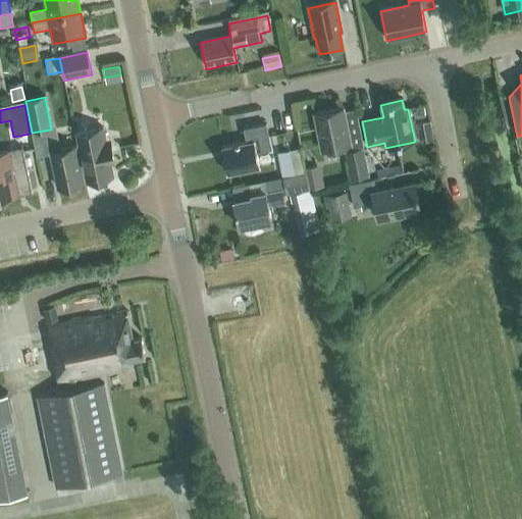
[(321,152),(350,146),(343,109),(313,115),(321,152)]
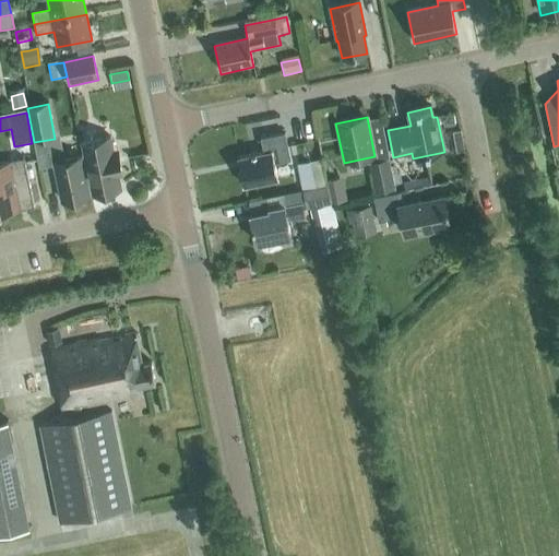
[(458,154),(465,152),(461,131),(453,133),(458,154)]
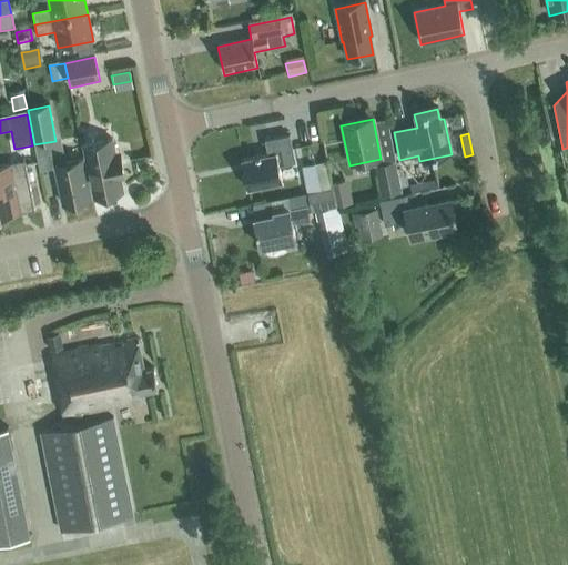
[(279,168),(295,164),(290,138),(265,142),(267,157),(242,162),(249,192),(283,184),(279,168)]
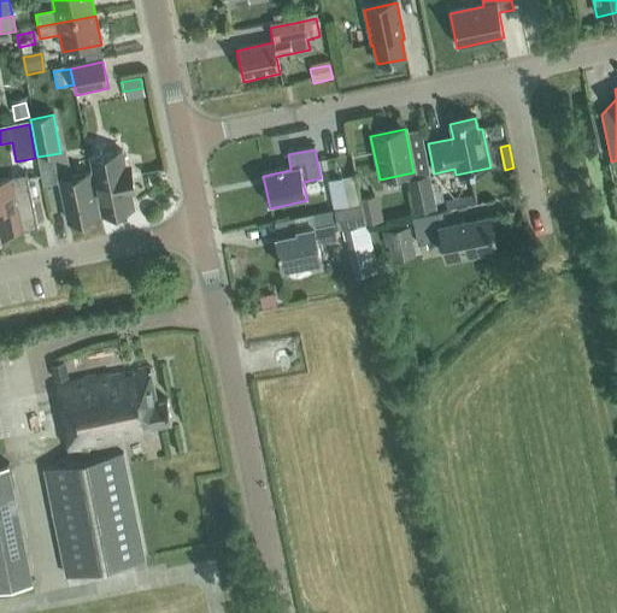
[(133,210),(124,168),(121,152),(89,159),(101,217),(133,210)]
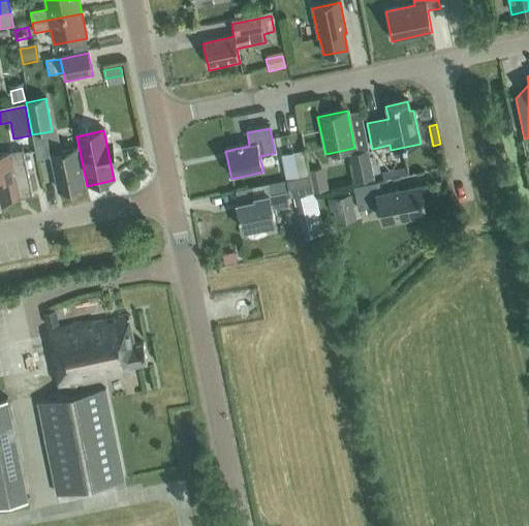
[(58,192),(85,186),(76,150),(50,155),(58,192)]
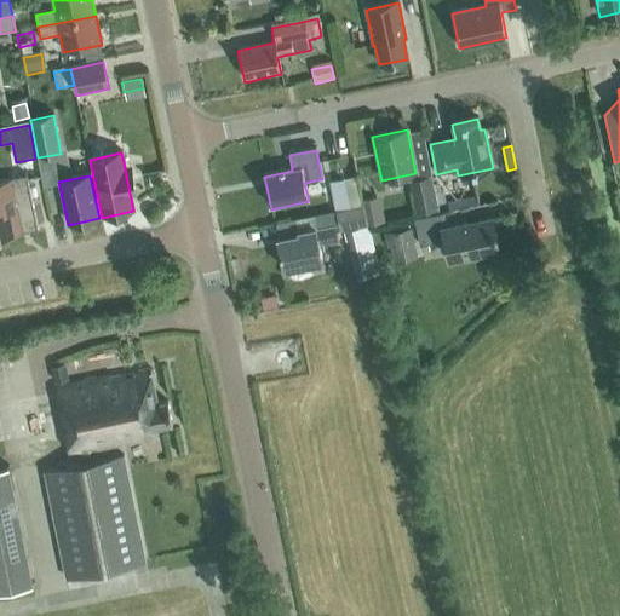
[(27,178),(0,183),(0,234),(1,239),(38,231),(27,178)]
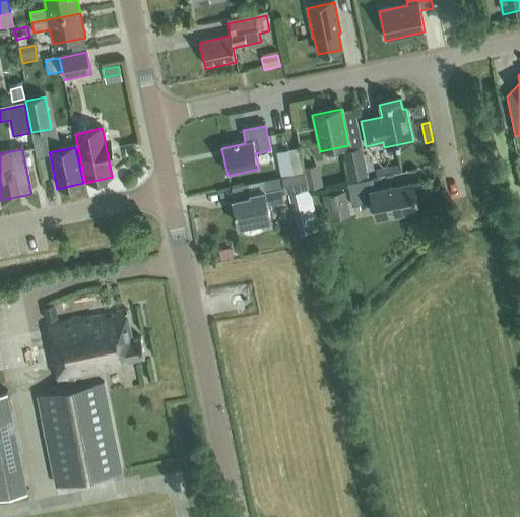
[(290,176),(303,174),(298,149),(286,151),(290,176)]
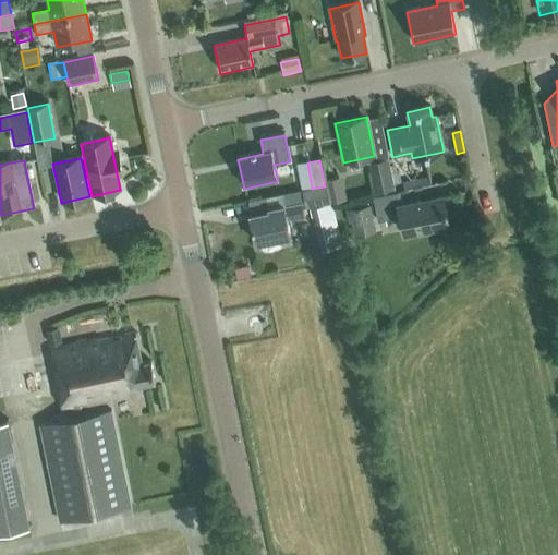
[(396,191),(389,160),(367,165),(374,196),(396,191)]
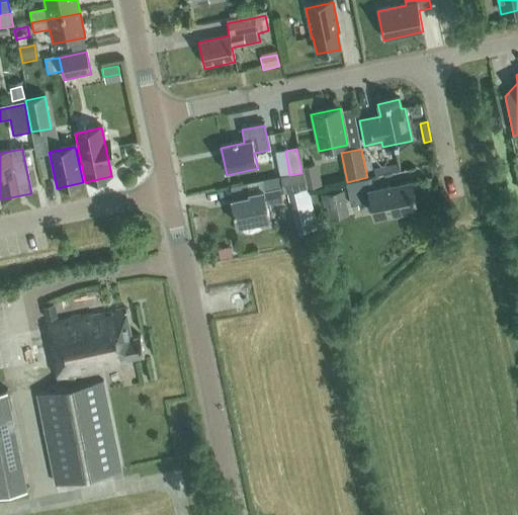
[(301,169),(303,174),(303,175),(306,190),(323,187),(318,166),(301,169)]
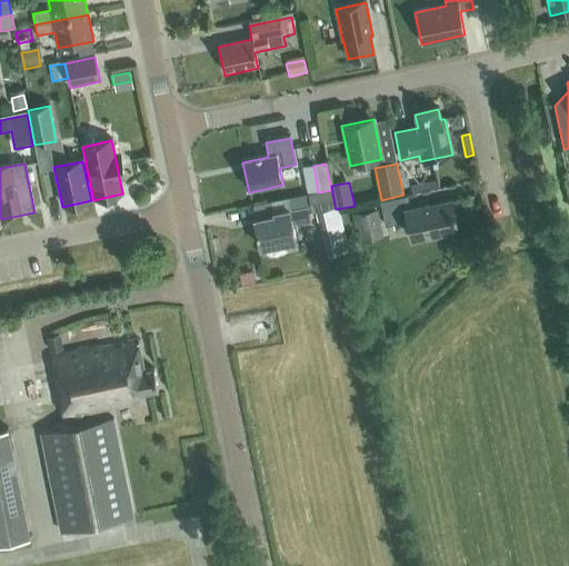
[(312,214),(336,209),(332,192),(332,191),(309,196),(312,214)]
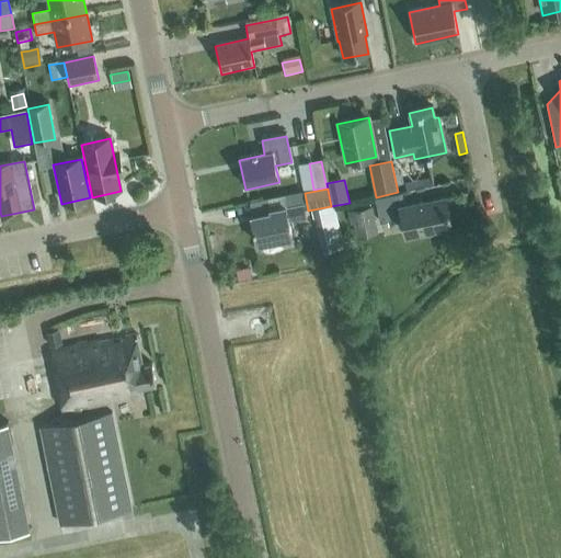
[(405,236),(451,227),(445,198),(404,206),(402,194),(375,200),(379,224),(402,219),(405,236)]
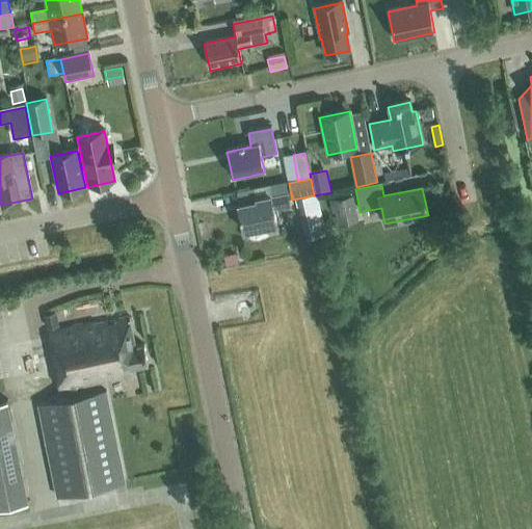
[(273,211),(289,208),(287,195),(256,202),(256,204),(238,208),(243,233),(276,227),(273,211)]
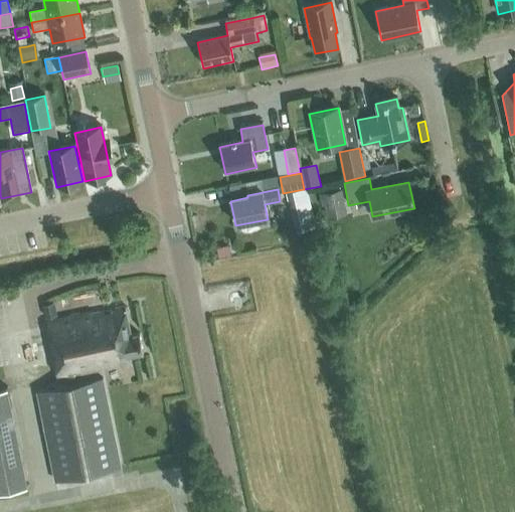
[(344,204),(341,191),(323,194),(326,207),(344,204)]
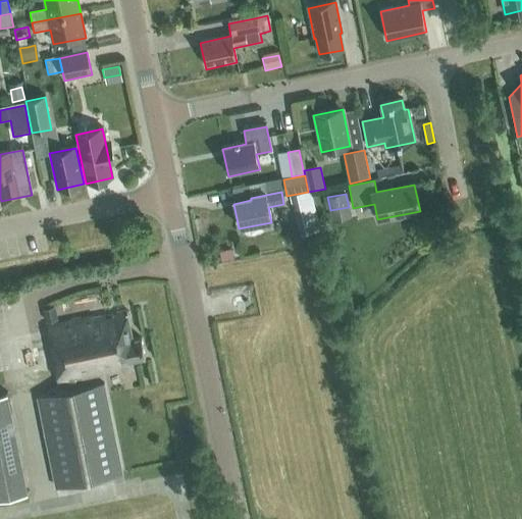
[(299,205),(304,225),(315,223),(310,202),(299,205)]
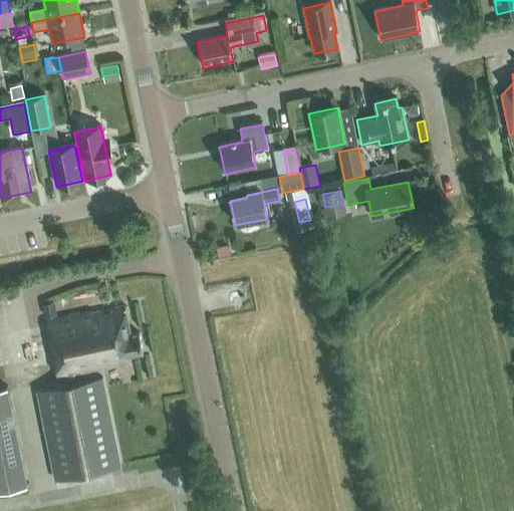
[(227,248),(217,251),(219,258),(229,256),(227,248)]
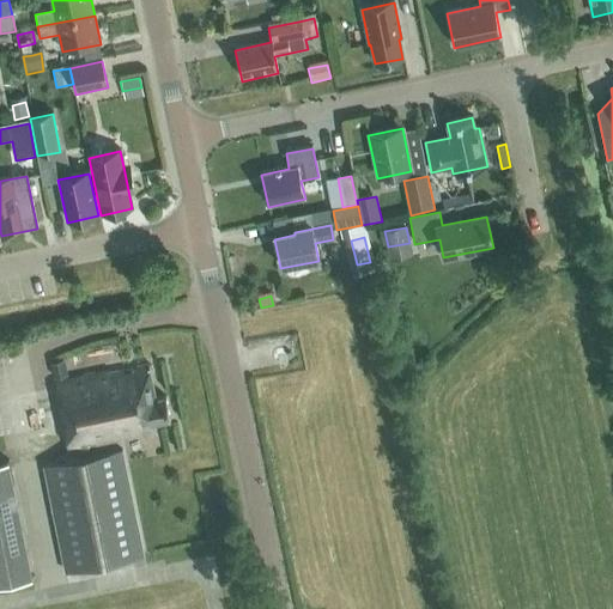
[(0,360),(20,357),(17,340),(0,343),(0,360)]
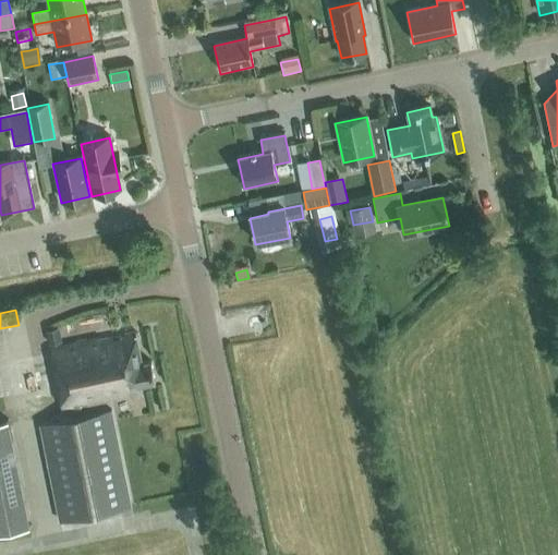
[(46,333),(49,346),(61,344),(59,329),(46,333)]
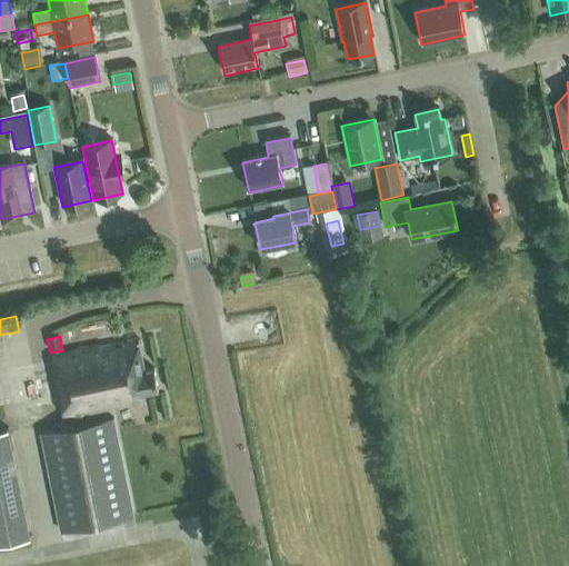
[(133,517),(113,419),(83,426),(81,415),(131,405),(130,397),(158,391),(153,369),(145,371),(138,339),(51,358),(55,377),(39,380),(43,400),(59,397),(63,418),(75,416),(77,427),(41,435),(61,533),(133,517)]
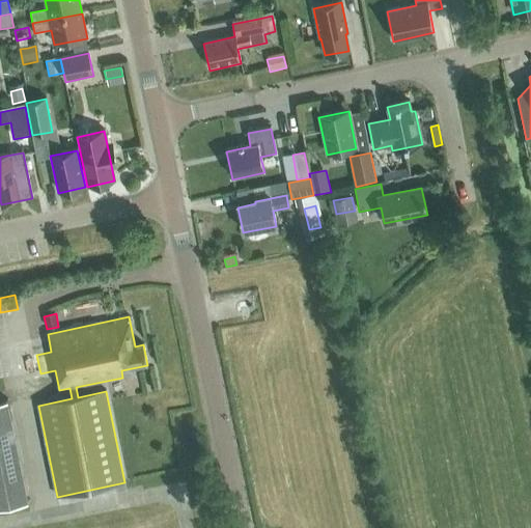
[(18,400),(0,404),(0,510),(34,505),(18,400)]
